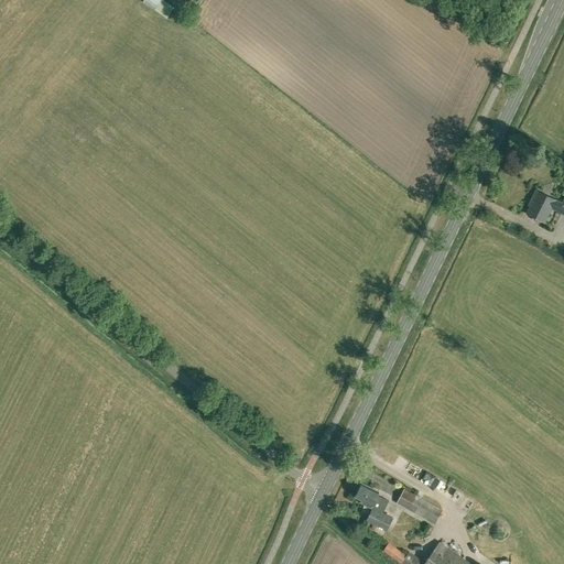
[(563,201),(563,203),(535,190),(529,205),(531,206),(527,213),(544,221),(551,208),(563,214),(563,201)]
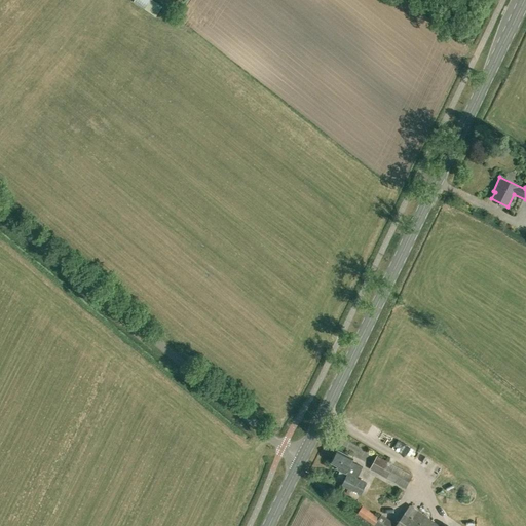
[(238,392),(233,387),(229,391),(235,397),(238,392)]
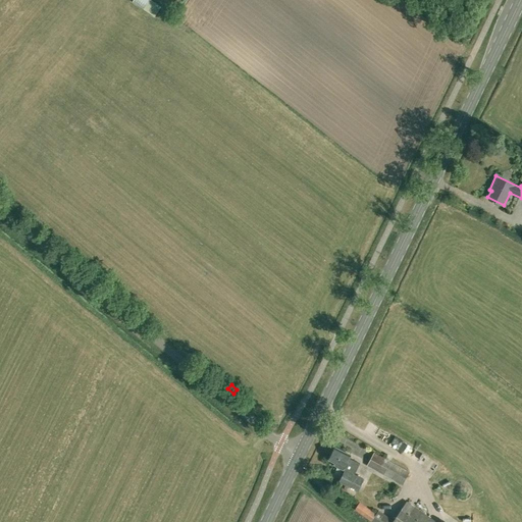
[(363,426),(366,430),(373,423),(370,419),(363,426)]
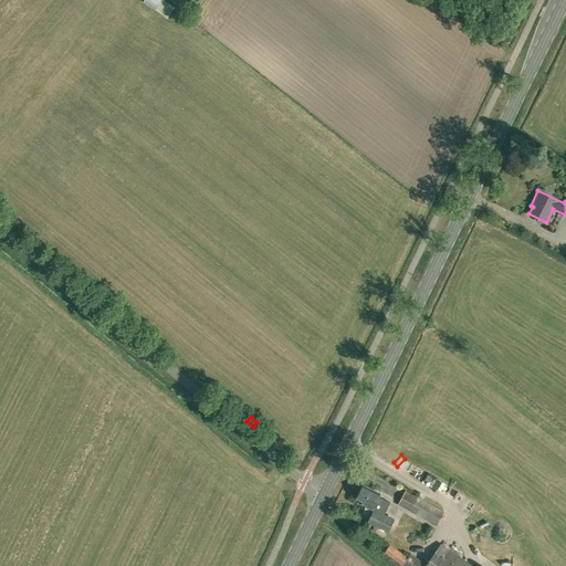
[(413,475),(427,482),(431,472),(419,467),(413,475)]
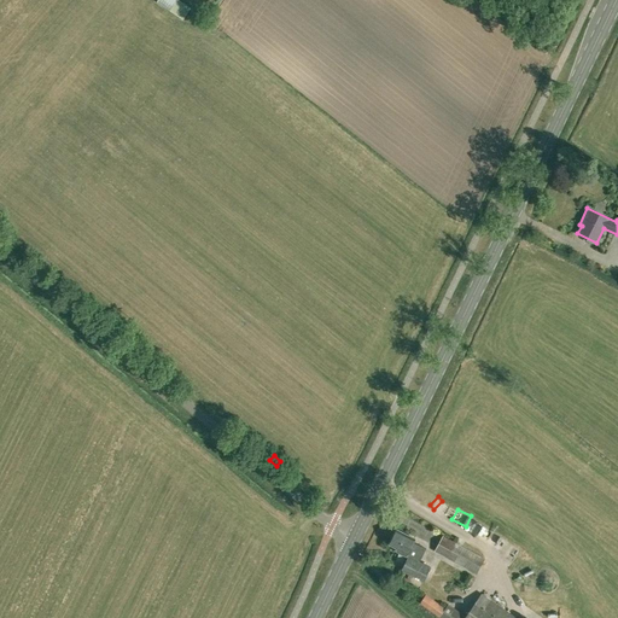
[(423,581),(430,566),(420,561),(426,549),(413,542),(415,538),(397,529),(389,544),(397,548),(396,551),(408,557),(401,570),(423,581)]
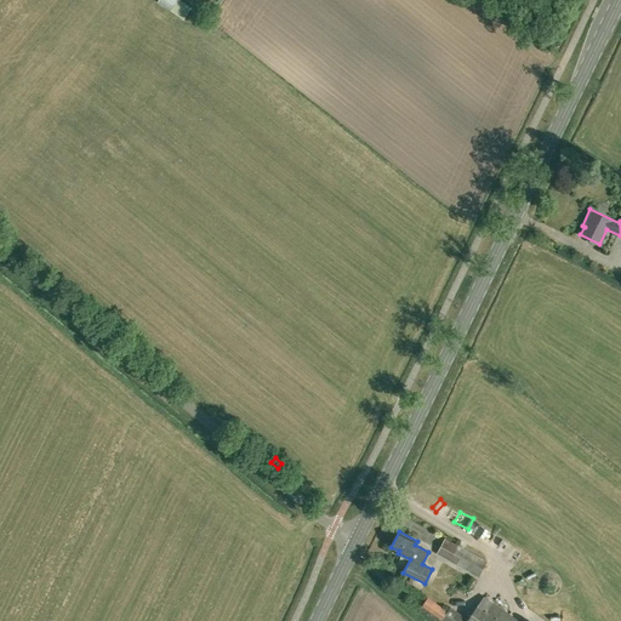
[(491,545),(507,553),(512,543),(496,536),(491,545)]
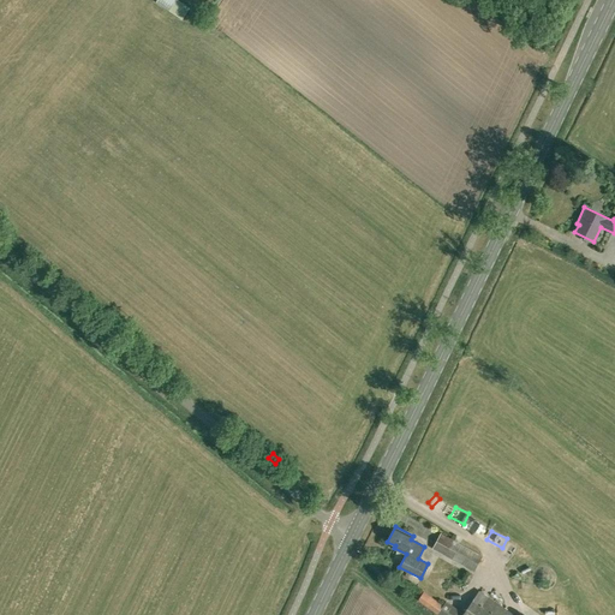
[(458,542),(441,532),(433,548),(449,557),(458,542)]
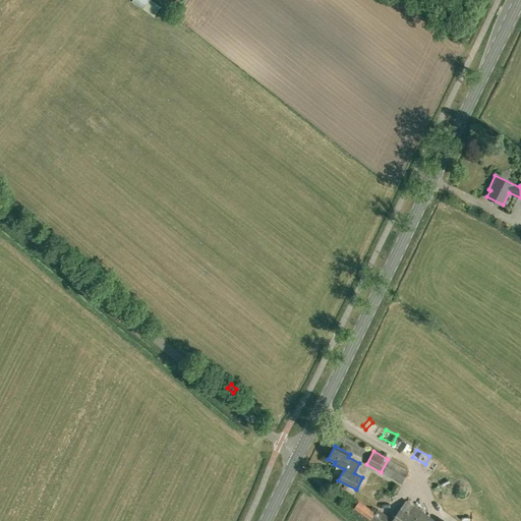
[(409,470),(388,459),(381,472),(402,484),(409,470)]
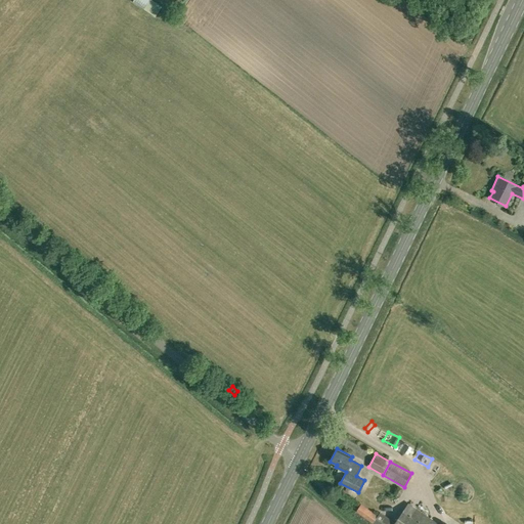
[(438,523),(408,504),(399,517),(408,523),(438,523)]
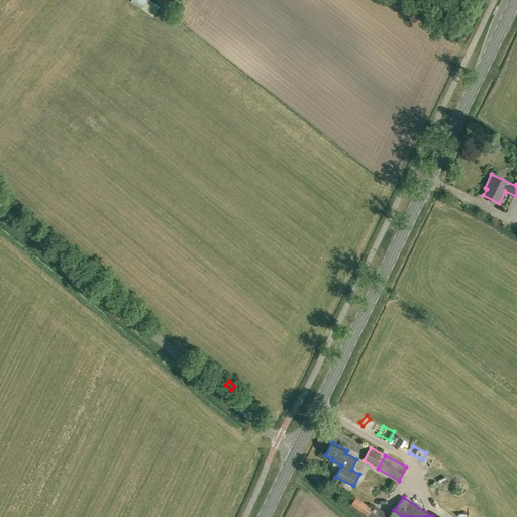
[(373,509),(356,498),(351,504),(367,515),(373,509)]
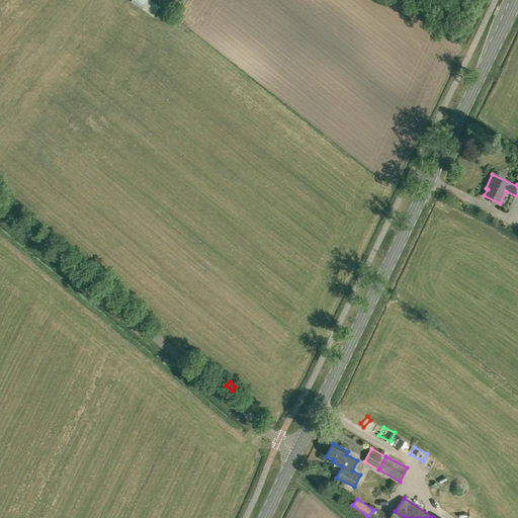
[(373,510),(367,516),(368,516),(370,517),(374,517),(380,510),(375,506),(373,510)]
